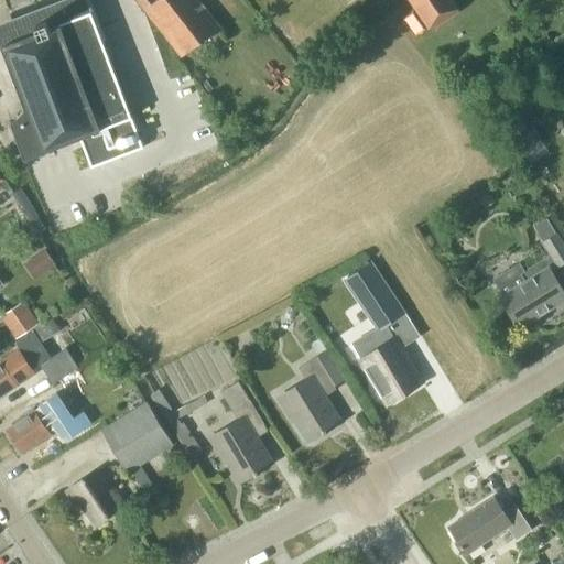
[(1,46),(9,66),(24,107),(24,109),(23,111),(21,114),(14,120),(14,121),(12,121),(11,122),(25,160),(79,138),(83,147),(91,167),(143,148),(140,140),(102,41),(98,31),(97,26),(86,0),(64,0),(60,2),(41,10),(45,21),(36,24),(39,32),(1,46)]
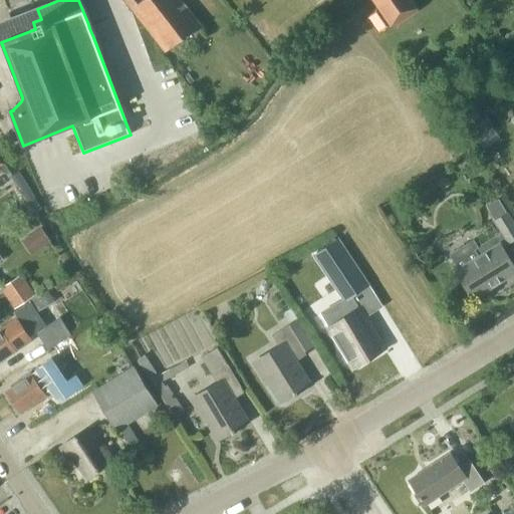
[(142,0),(131,9),(136,14),(166,53),(201,25),(181,0),(142,0)]
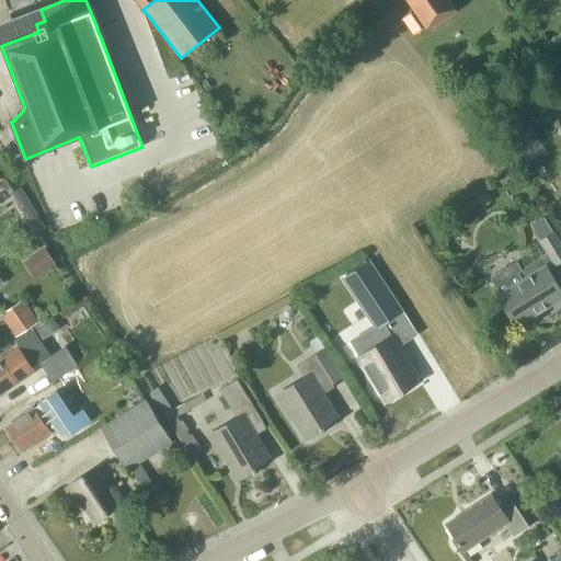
[(408,0),(428,31),(457,11),(449,0),(408,0)]
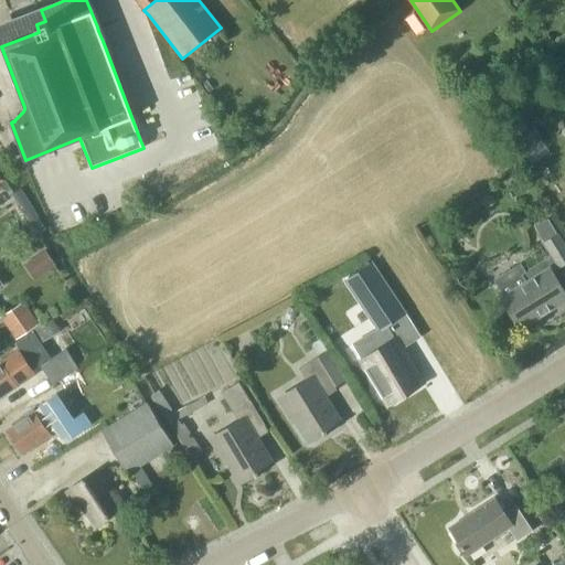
[(281,27),(273,34),(284,48),(292,40),(281,27)]
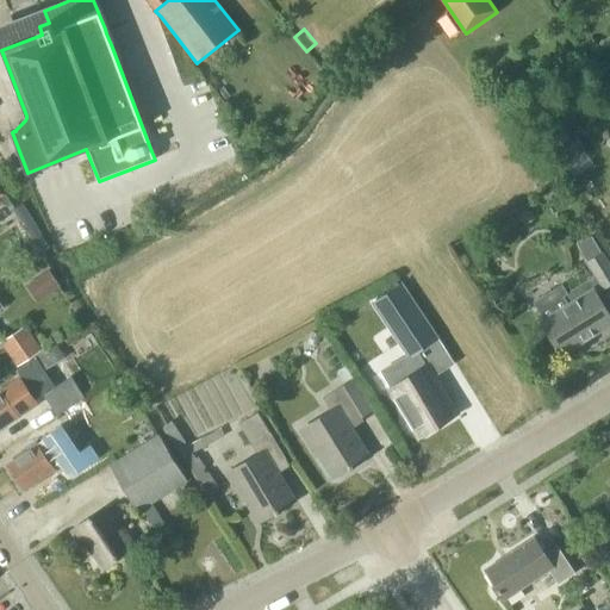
[(574,136),(554,149),(562,161),(583,147),(574,136)]
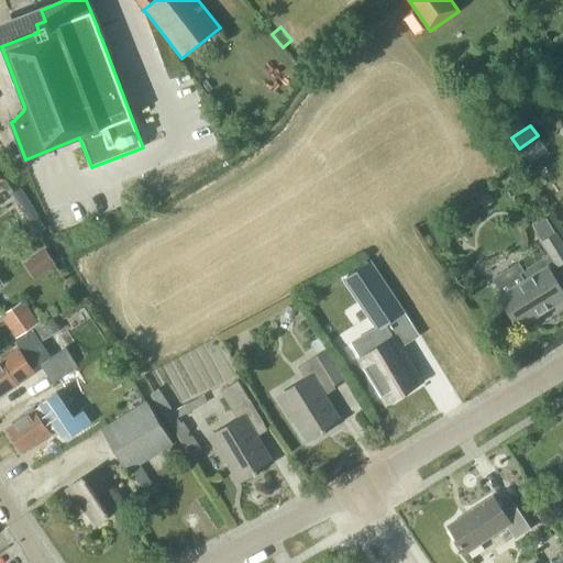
[(562,245),(556,234),(555,234),(545,218),(532,225),(543,242),(550,255),(522,272),(519,265),(495,279),(504,295),(499,297),(518,328),(562,299),(562,291),(550,271),(562,263),(562,245)]
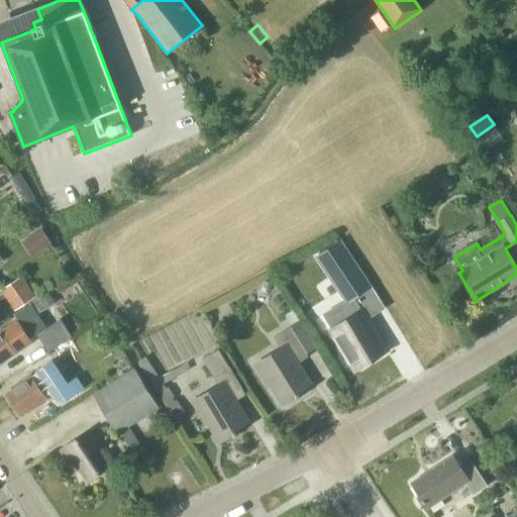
[(31,257),(52,242),(41,229),(21,243),(31,257)]
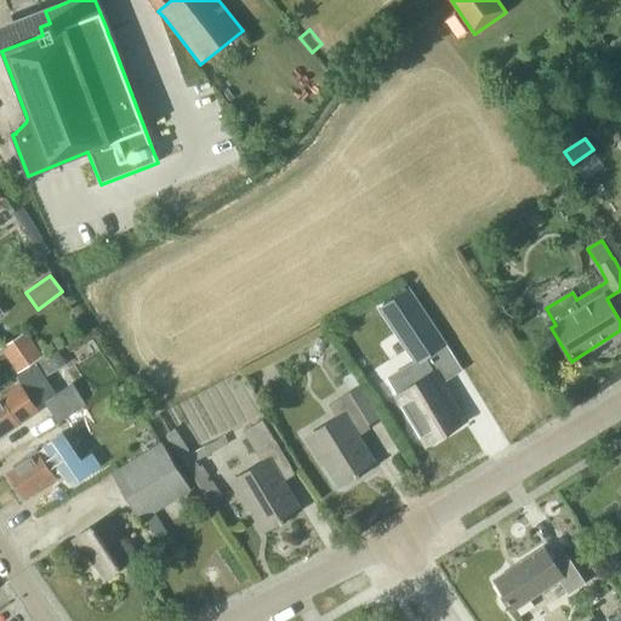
[(409,289),(391,301),(380,308),(415,363),(388,379),(427,444),(465,422),(426,358),(443,347),(446,345),(409,289)]
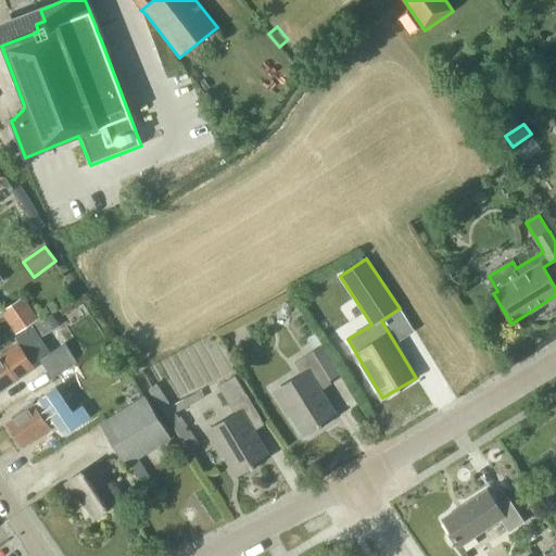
[(39,318),(23,295),(0,311),(0,313),(15,335),(39,318)]
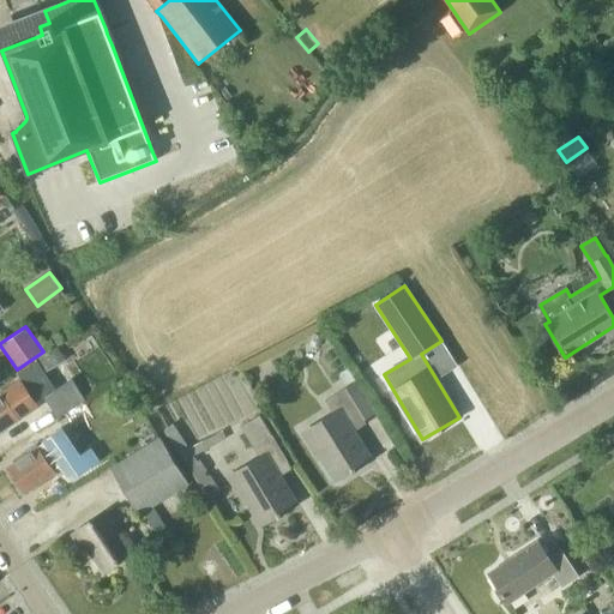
[(18,417),(37,404),(36,403),(44,397),(58,419),(85,401),(71,379),(56,389),(46,373),(65,361),(55,347),(16,372),(23,383),(4,395),(2,393),(0,393),(0,432),(19,420),(18,417)]
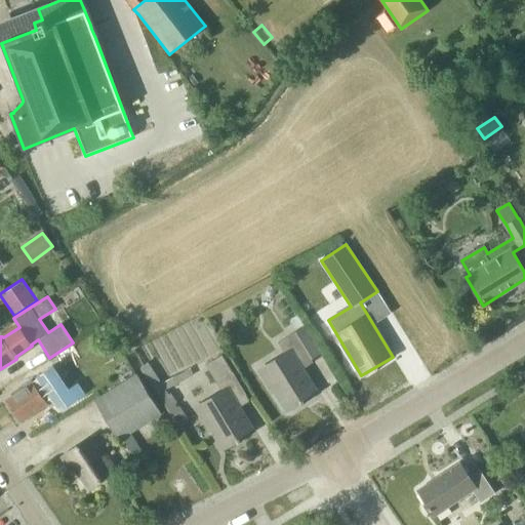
[(321,353),(305,326),(294,332),(311,360),(321,353)]
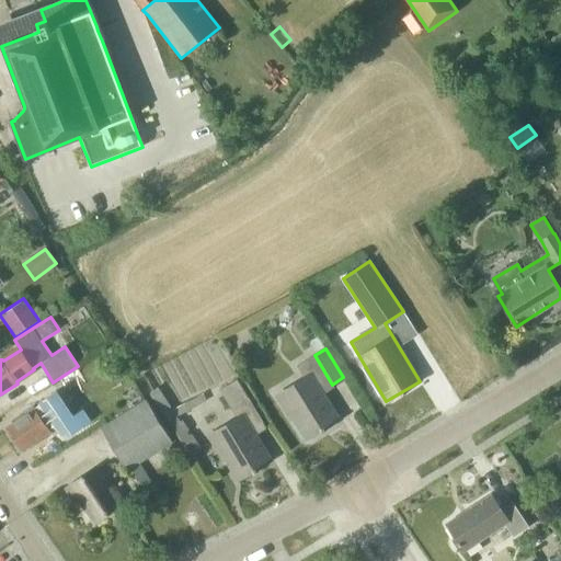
[(307,439),(339,420),(323,395),(334,388),(332,385),(315,355),(297,366),(305,378),(277,396),(287,412),(289,410),(307,439)]
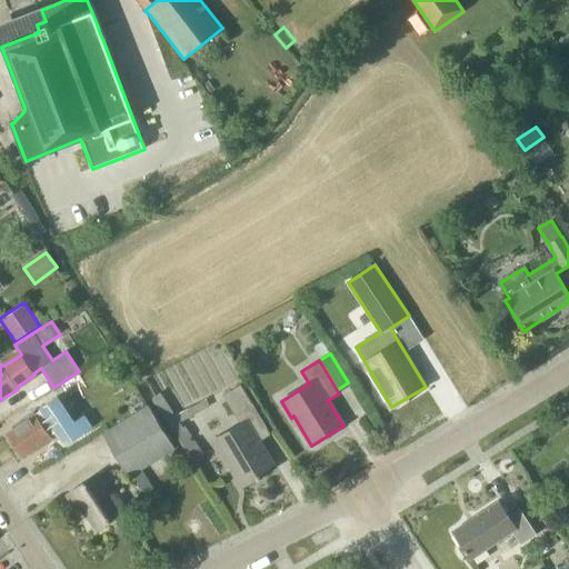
[(270,435),(250,401),(240,385),(222,396),(240,425),(212,441),(222,459),(225,457),(242,487),(275,467),(259,441),(270,435)]
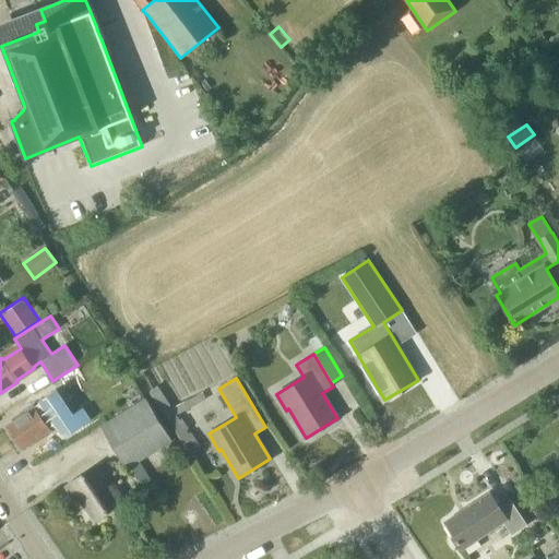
[(201,448),(158,385),(149,391),(190,455),(201,448)]
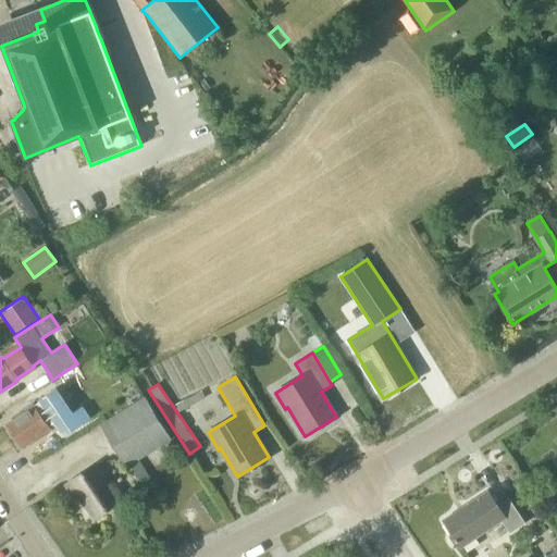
[(7,425),(22,447),(50,429),(42,417),(61,405),(52,392),(20,413),(21,416),(7,425)]
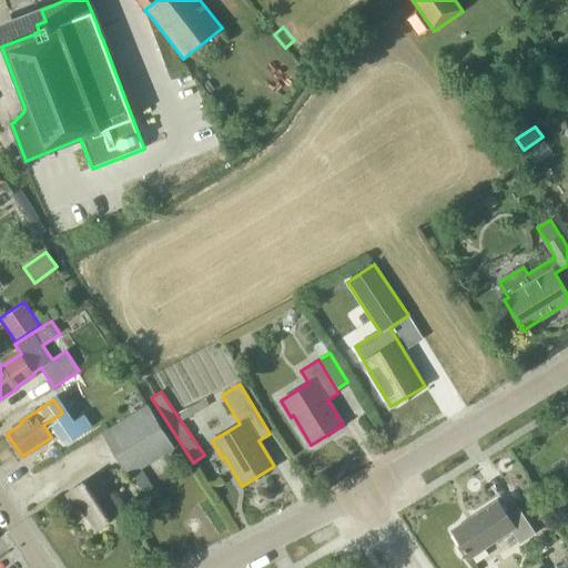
[(129,477),(174,448),(148,405),(102,433),(129,477)]
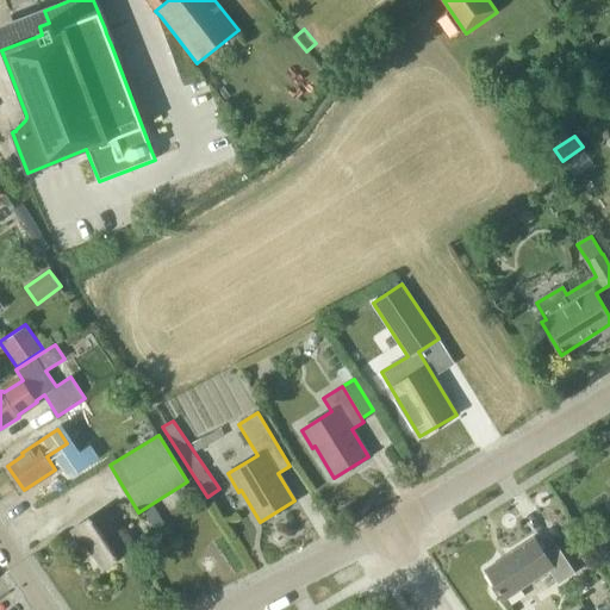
[(104,566),(134,547),(122,529),(117,533),(103,510),(73,530),(82,543),(87,541),(104,566)]
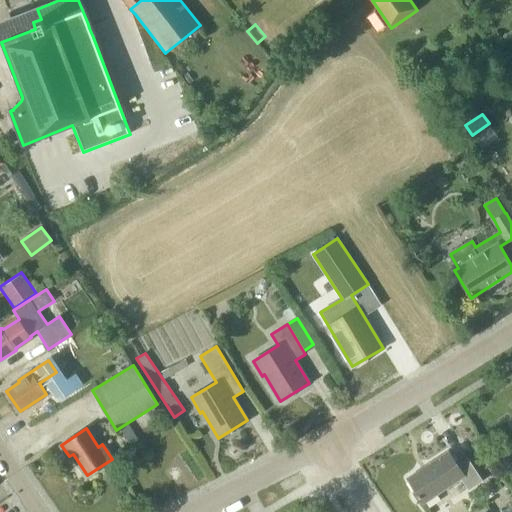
[(407,478),(424,503),(461,478),(468,489),(482,481),(468,460),(458,467),(448,452),(407,478)]
